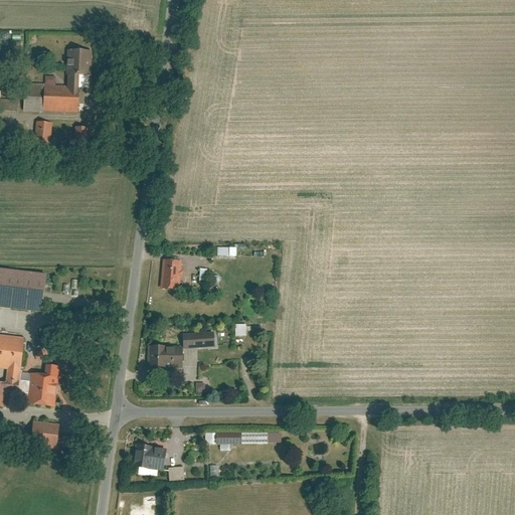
[(94,79),(94,51),(70,51),(70,78),(81,79),(94,79)]
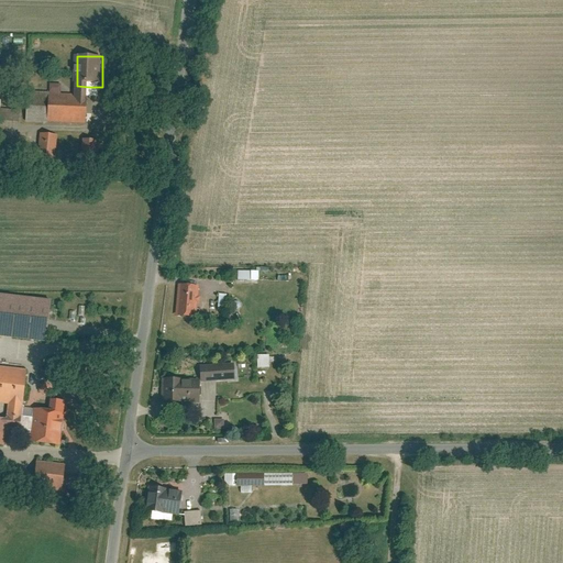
[(64,85),(52,85),(52,92),(52,96),(63,96),(64,85)]
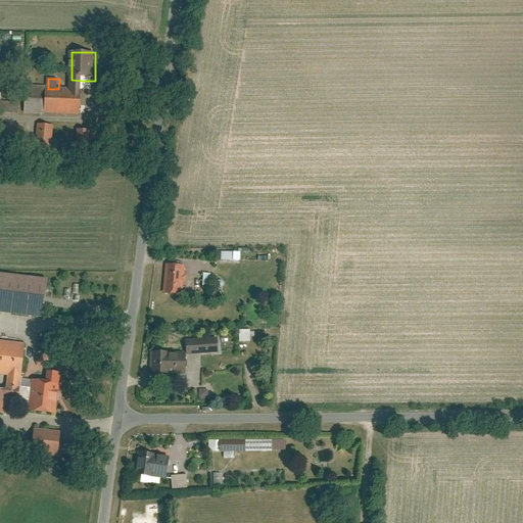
[(72,80),(70,90),(83,90),(83,81),(72,80)]
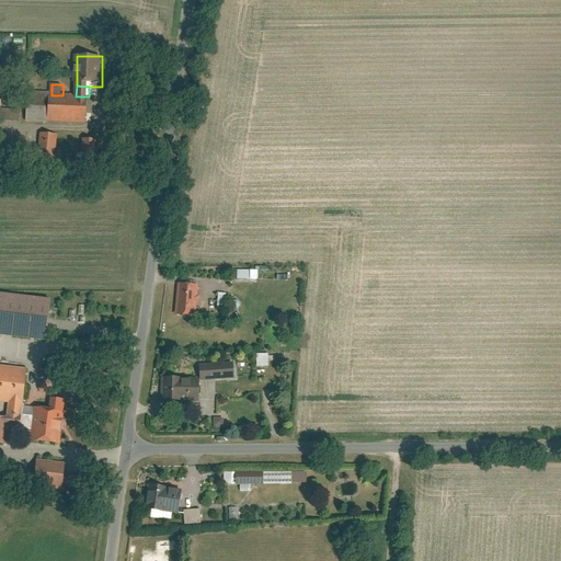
[(102,87),(89,87),(89,96),(89,99),(101,100),(102,87)]
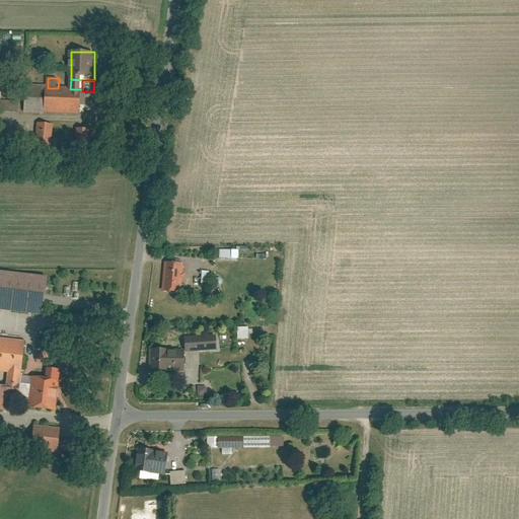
[(26,84),(25,109),(47,110),(48,88),(48,85),(26,84)]
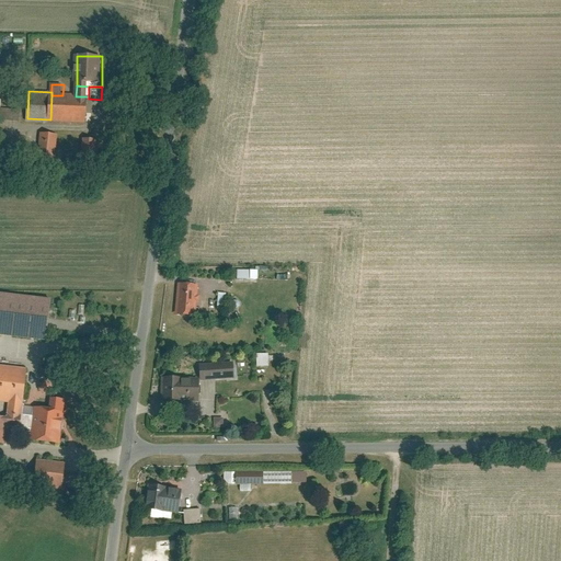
[(52,95),(50,119),(50,124),(88,125),(89,99),(89,96),(76,96),(63,95),(52,95)]
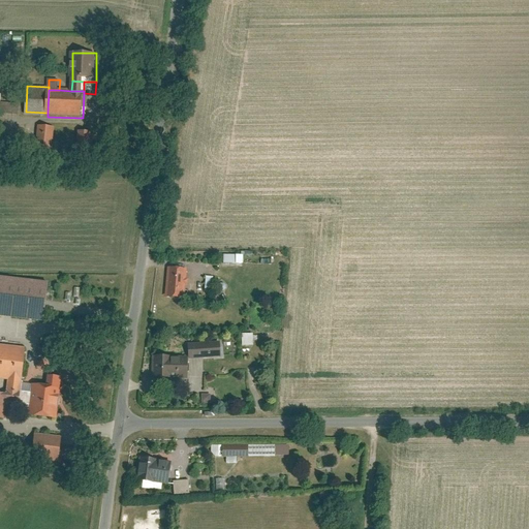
[(19,102),(0,101),(0,113),(18,114),(19,102)]
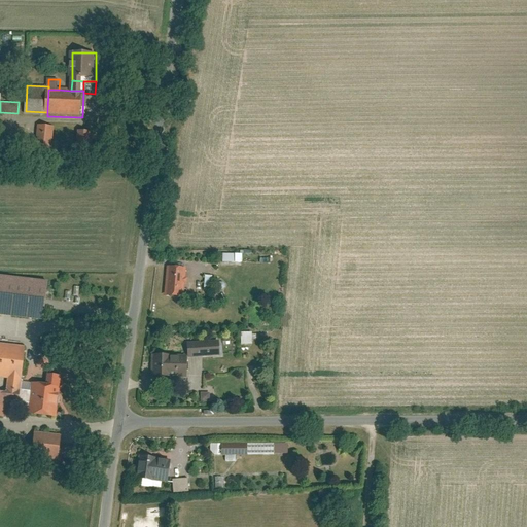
[(55,126),(39,124),(35,159),(51,161),(55,126)]
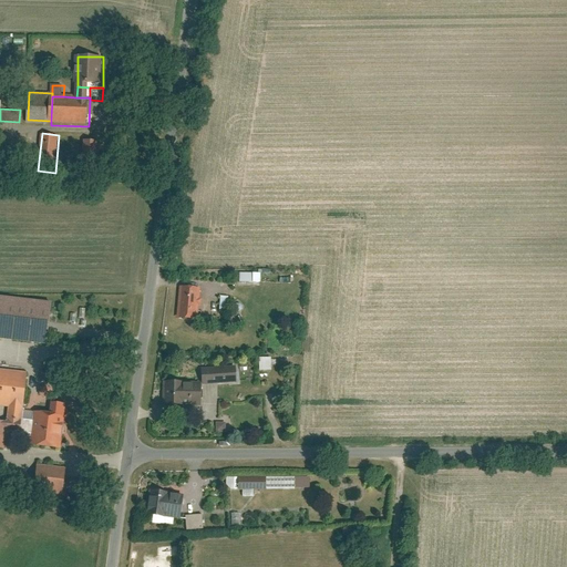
[(101,141),(85,140),(83,168),(98,169),(100,150),(105,151),(105,145),(100,145),(101,141)]
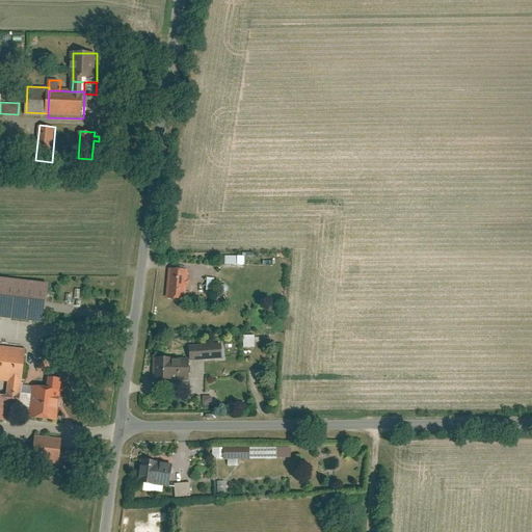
[(246,264),(247,256),(228,256),(228,264),(246,264)]
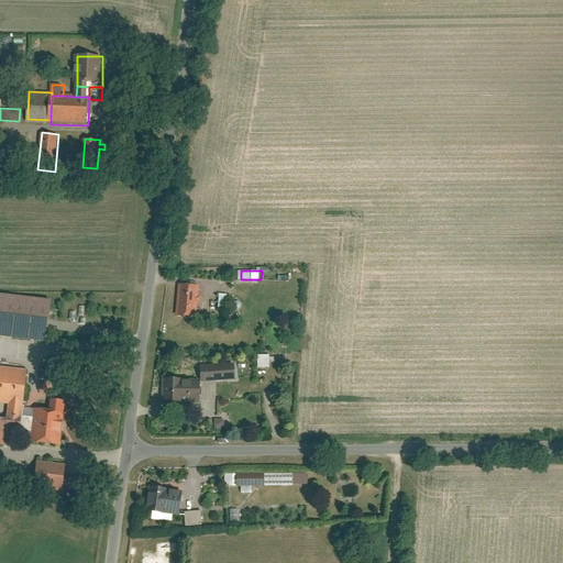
[(198,286),(178,283),(174,313),(194,316),(198,286)]
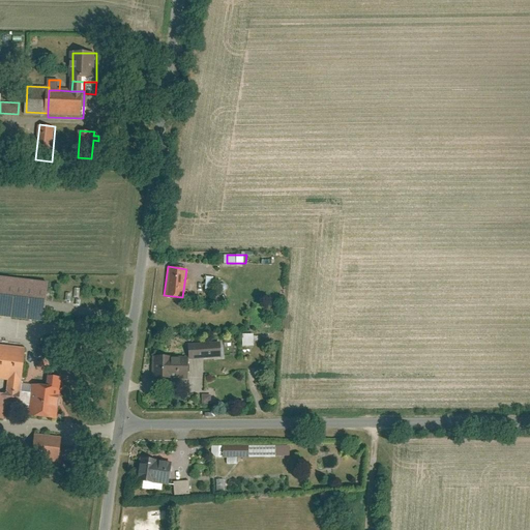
[(0,276),(0,316),(41,321),(46,283),(0,276)]
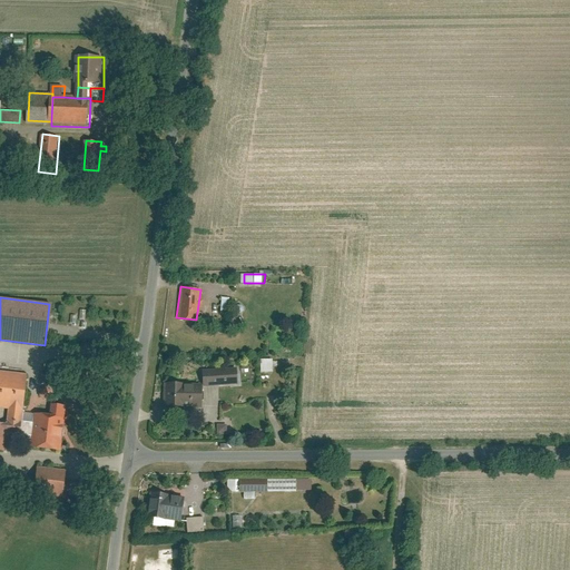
[(273,361),(259,361),(259,373),(273,373),(273,361)]
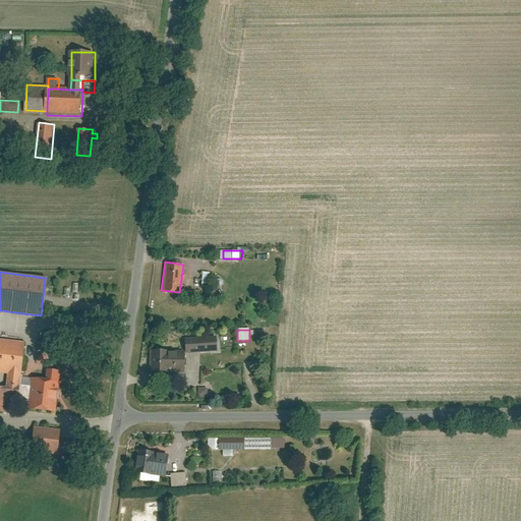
[(216,336),(184,338),(185,353),(217,351),(216,336)]
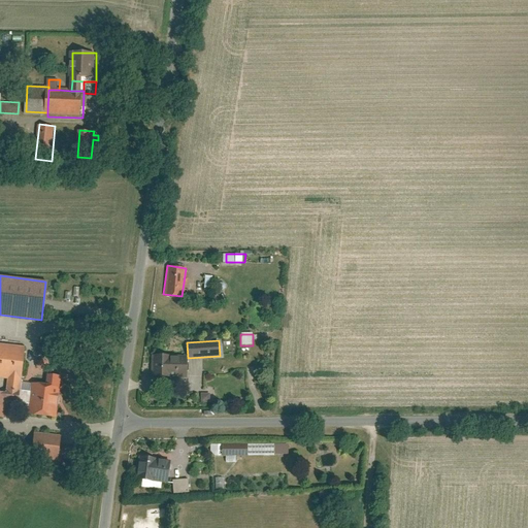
[(24,347),(0,343),(0,377),(20,380),(24,347)]
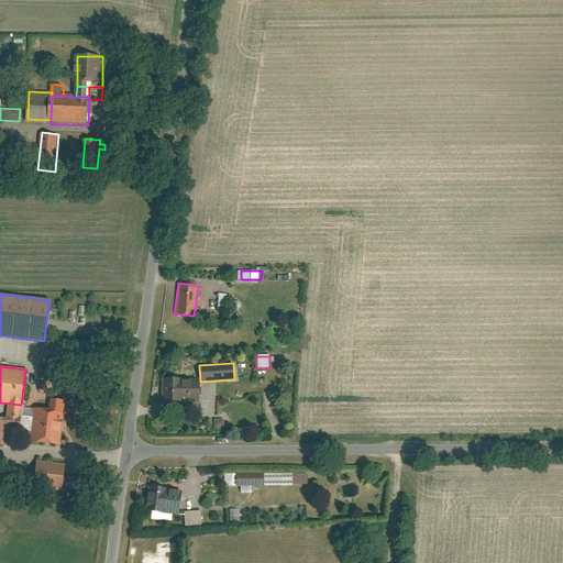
[(178,379),(162,378),(162,401),(177,401),(177,399),(198,399),(198,381),(178,381),(178,379)]
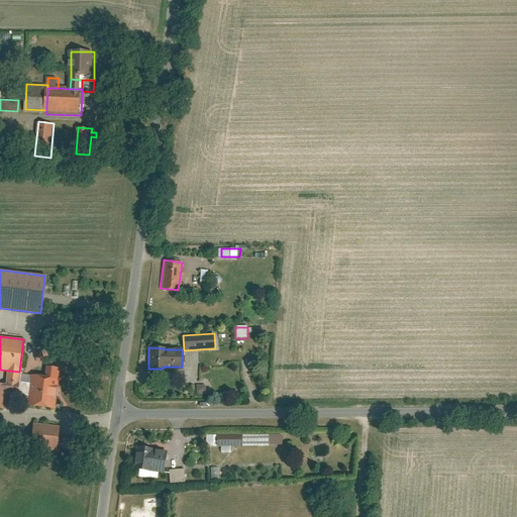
[(38,363),(49,362),(48,351),(37,352),(38,363)]
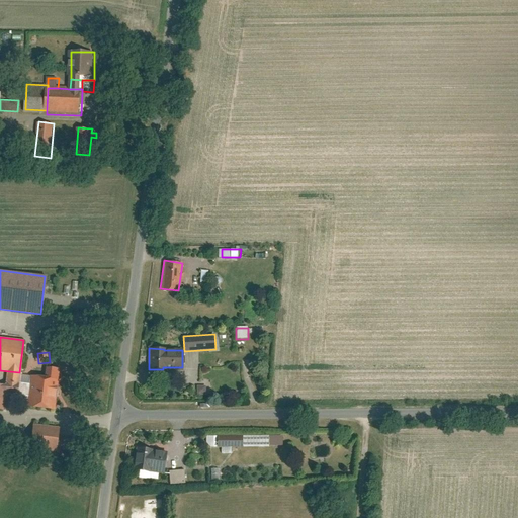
[(55,379),(27,377),(25,403),(53,406),(55,379)]
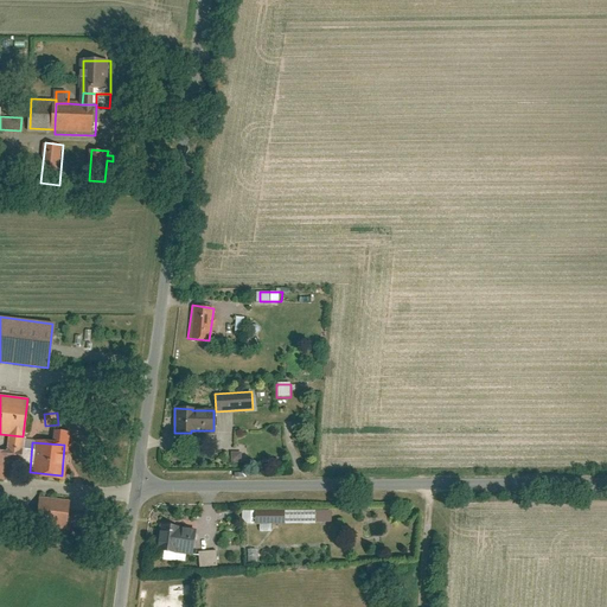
[(241,455),(231,454),(231,465),(241,465),(241,455)]
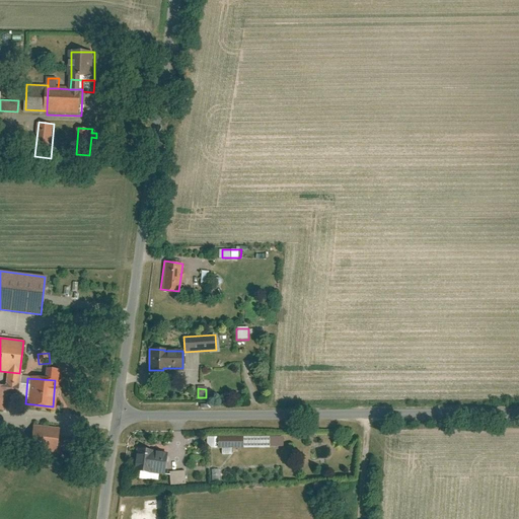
[(58,428),(35,425),(32,448),(55,451),(58,428)]
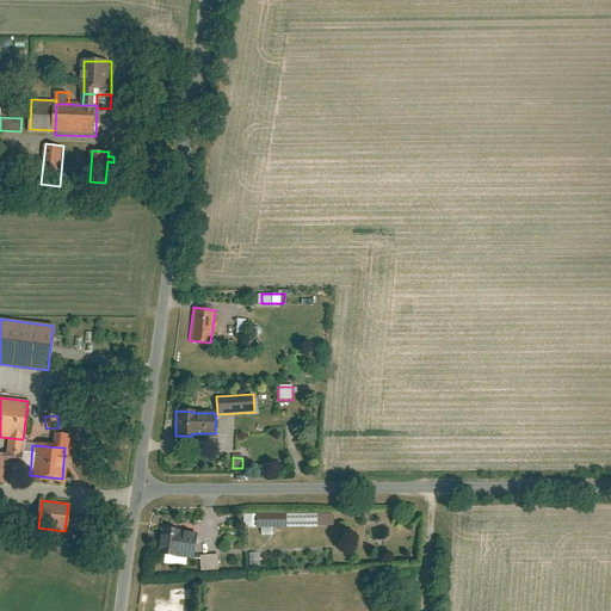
[(244,526),(255,526),(255,513),(244,513),(244,526)]
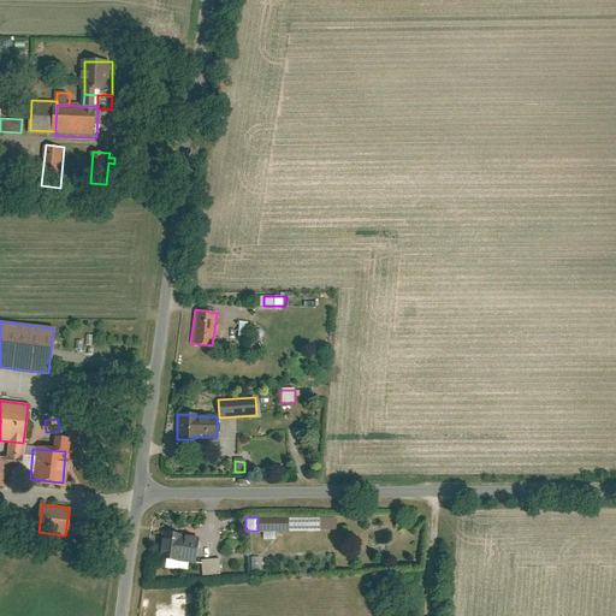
[(286,517),(258,517),(258,531),(286,531),(286,517)]
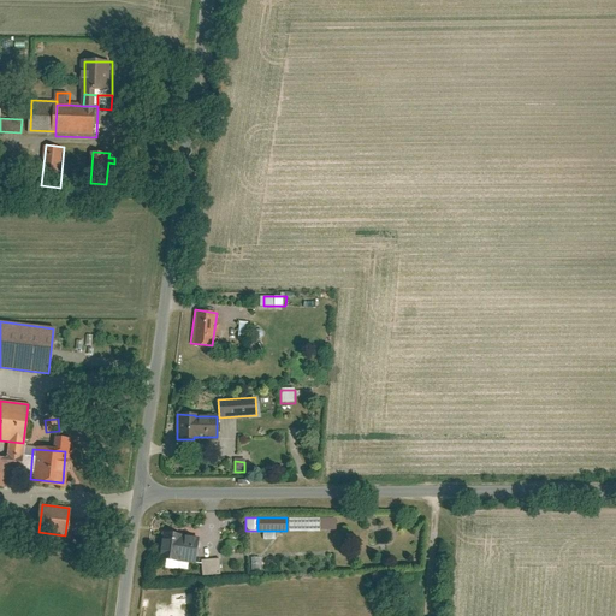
[(286,517),(286,531),(319,531),(319,517),(286,517)]
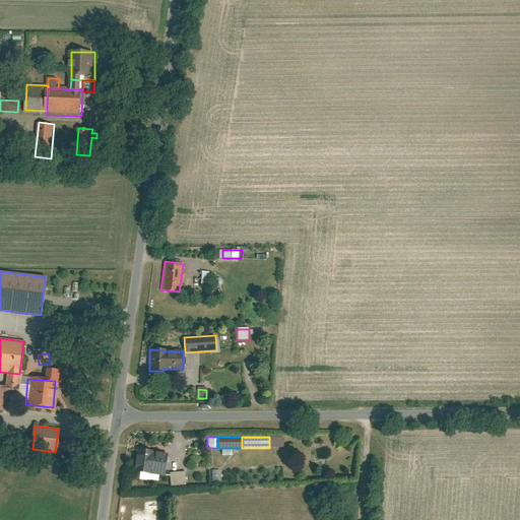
[(269,437),(269,448),(282,449),(282,437),(269,437)]
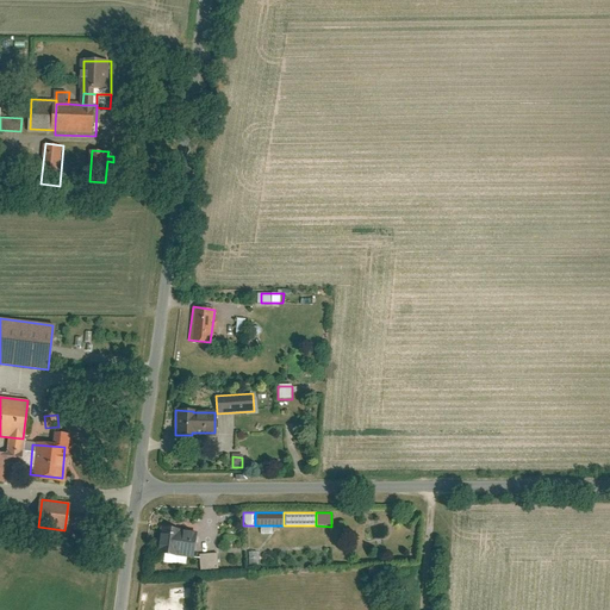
[(197,533),(162,528),(162,535),(159,553),(193,558),(197,533)]
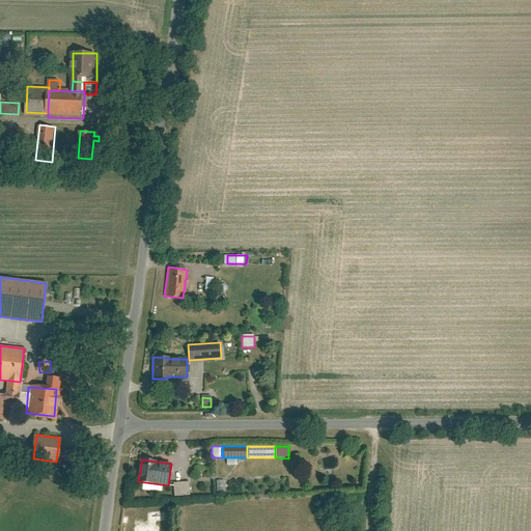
[(188,481),(172,482),(173,496),(189,495),(188,481)]
